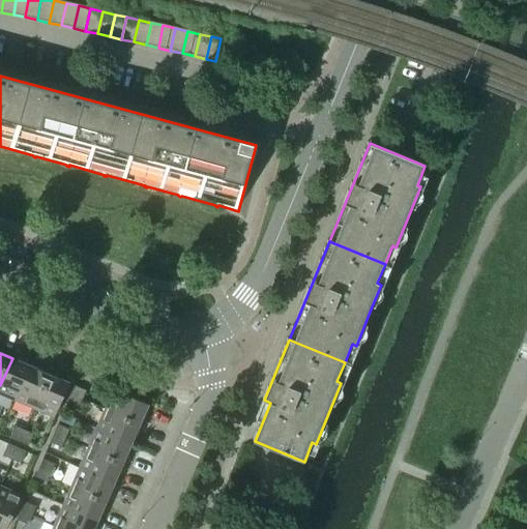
[(0,394),(16,402),(31,366),(12,358),(0,385),(0,394)]
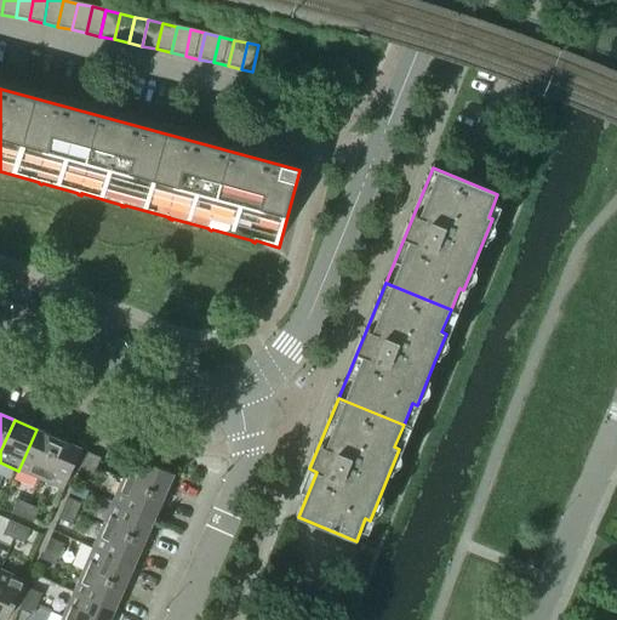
[(41,481),(60,439),(36,430),(18,471),(41,481)]
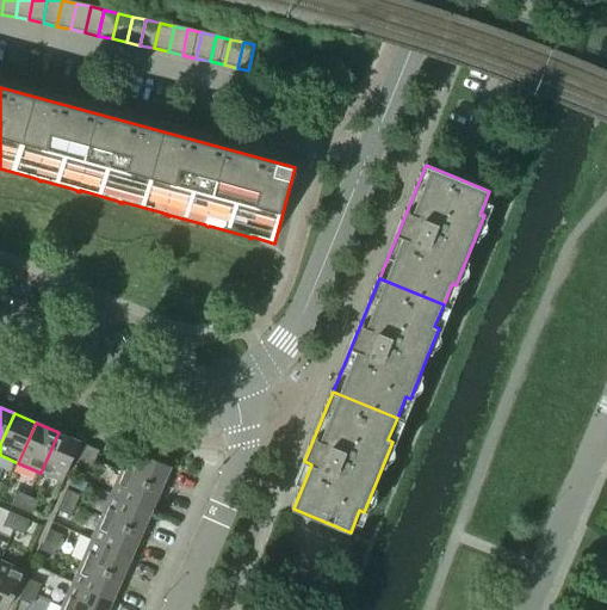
[(64,484),(81,443),(59,432),(41,473),(64,484)]
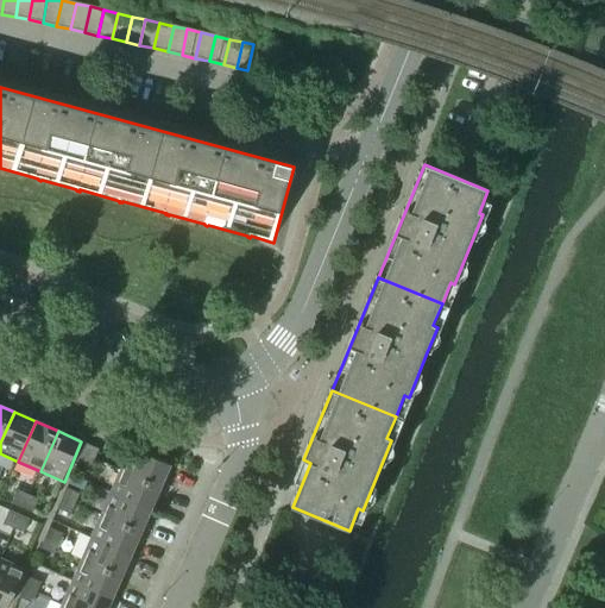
[(96,461),(101,451),(88,445),(83,456),(96,461)]
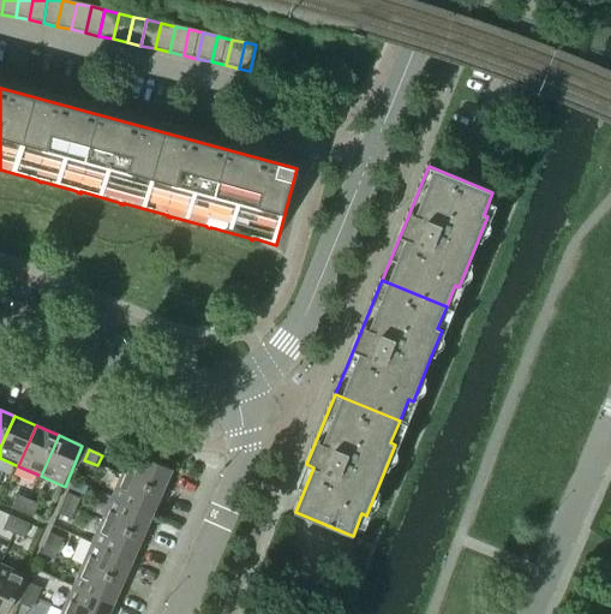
[(165,494),(174,471),(133,453),(123,477),(165,494)]
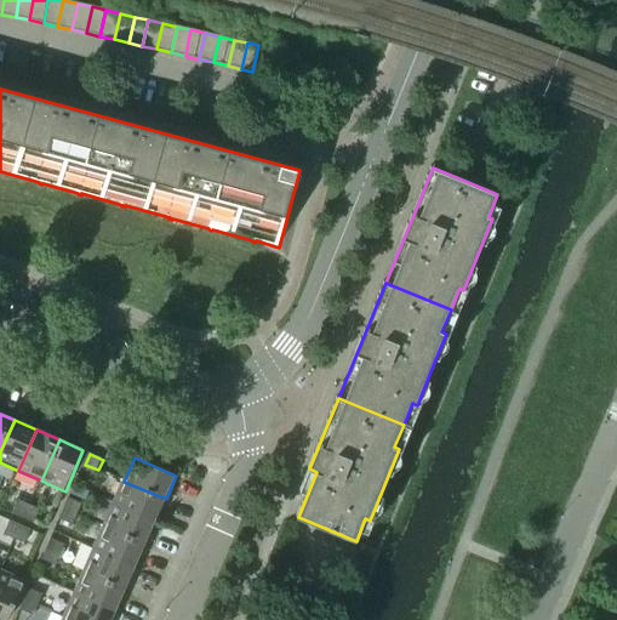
[(93,481),(98,470),(85,465),(80,475),(93,481)]
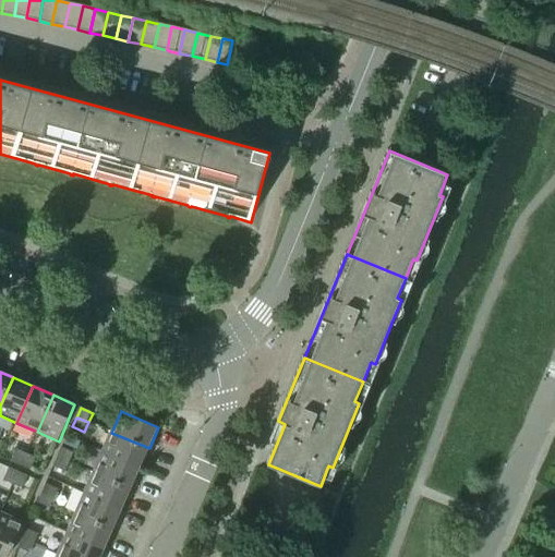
[(149,448),(111,433),(103,452),(140,469),(149,448)]
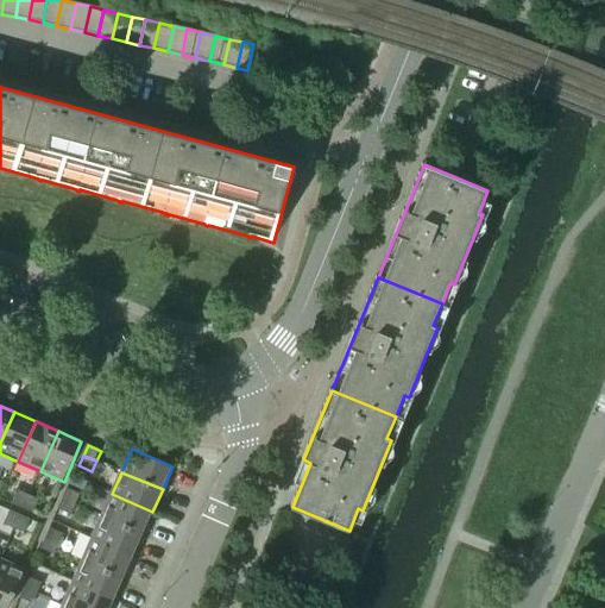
[(77,506),(82,495),(68,489),(64,500),(77,506)]
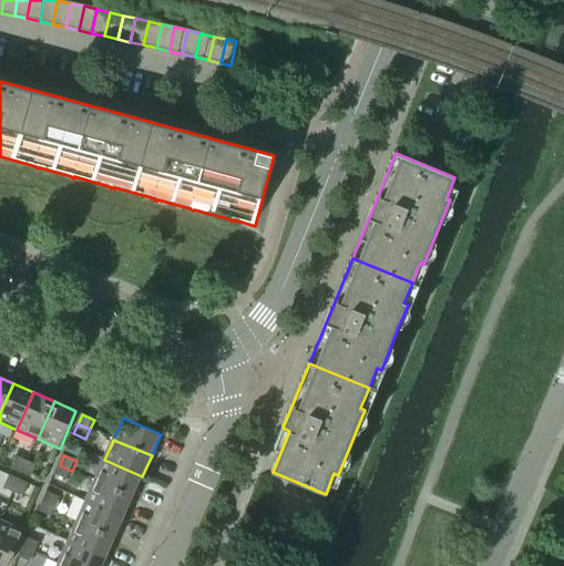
[(22,474),(28,462),(19,458),(13,471),(22,474)]
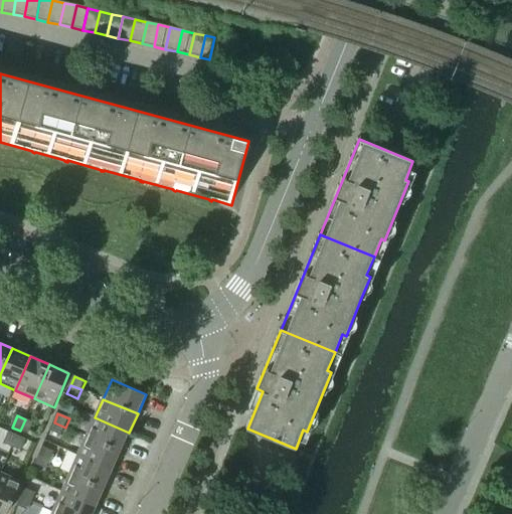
[(129,433),(95,417),(87,437),(121,452),(129,433)]
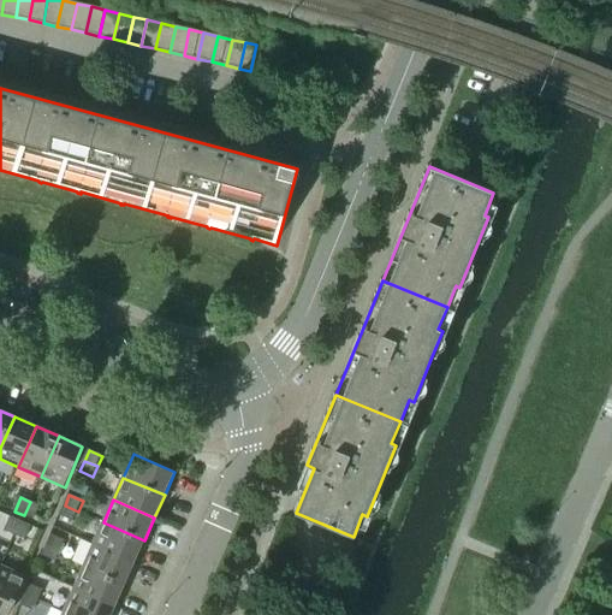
[(35,520),(41,507),(30,502),(24,515),(35,520)]
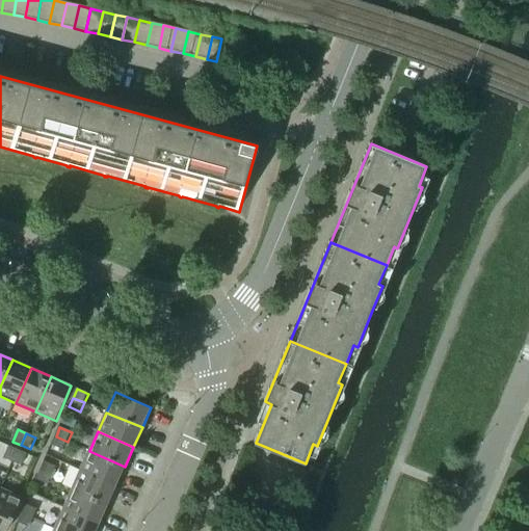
[(63,450),(68,442),(56,436),(52,446),(63,450)]
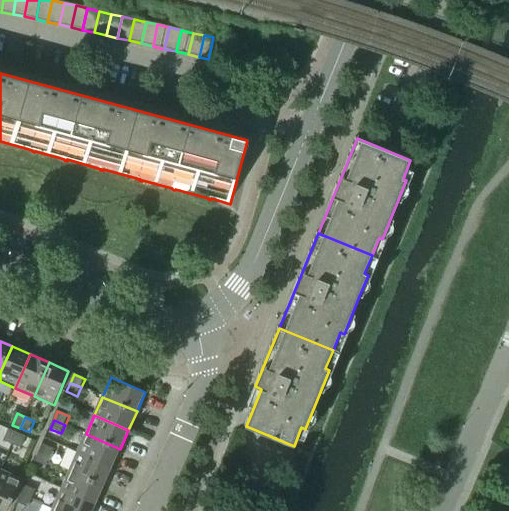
[(13,445),(18,434),(9,430),(4,441),(13,445)]
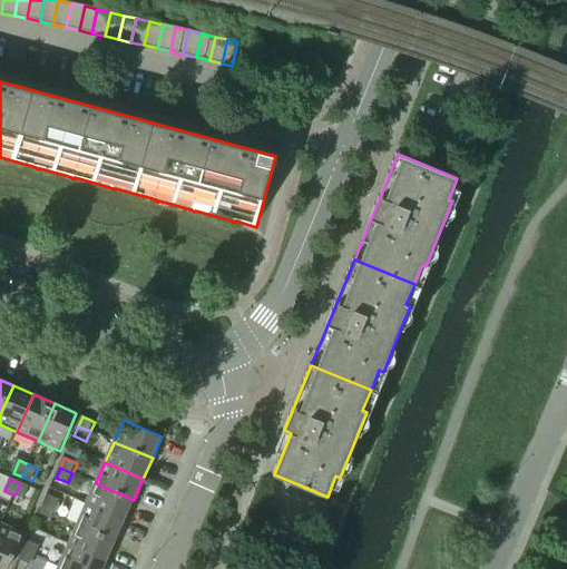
[(25,500),(29,488),(20,483),(15,496),(25,500)]
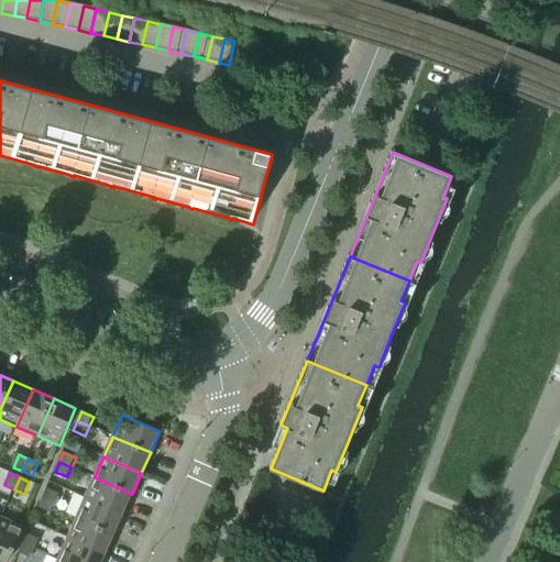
[(132,494),(95,477),(86,498),(123,514),(132,494)]
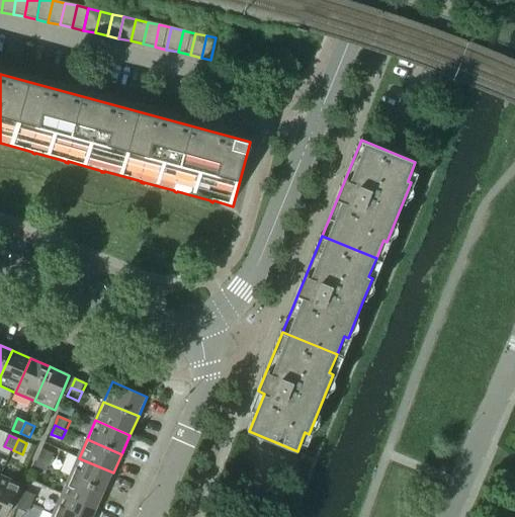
[(52,463),(55,455),(44,450),(39,458),(52,463)]
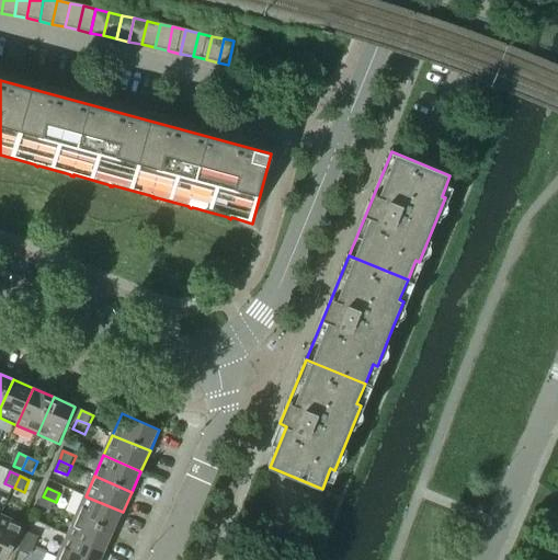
[(52,512),(56,502),(43,496),(40,506),(52,512)]
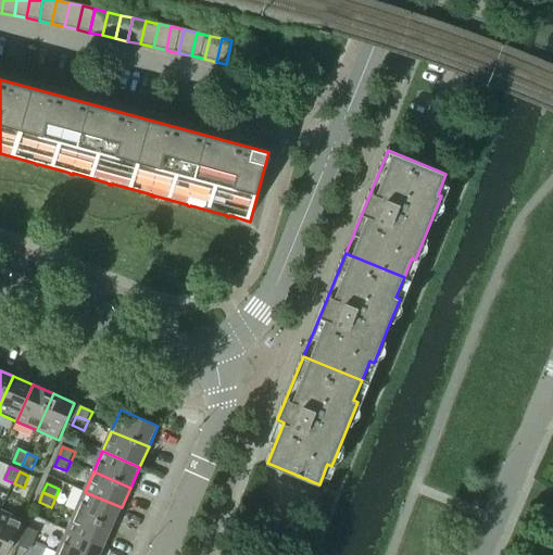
[(113,528),(122,507),(85,492),(76,512),(113,528)]
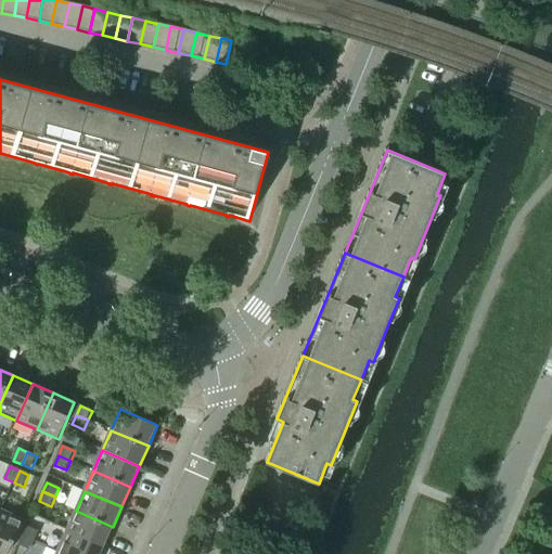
[(0,553),(8,553),(24,519),(2,511),(0,515),(0,553)]
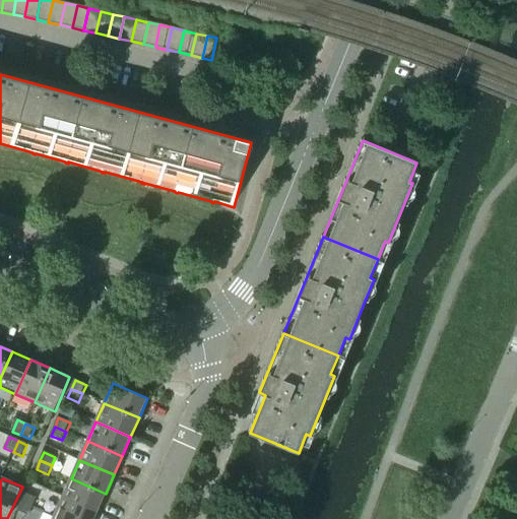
[(98,513),(106,494),(71,478),(63,498),(98,513)]
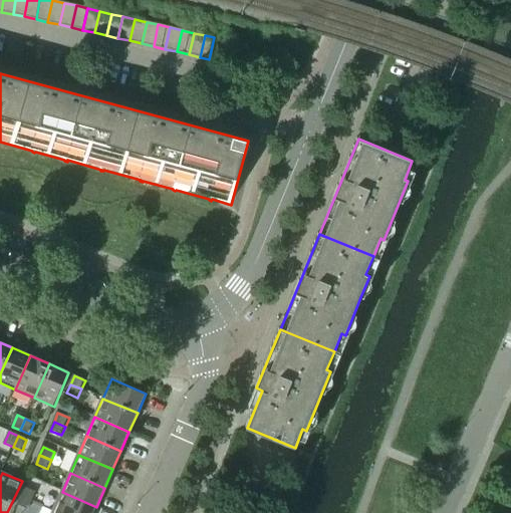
[(33,502),(36,493),(25,488),(21,497),(33,502)]
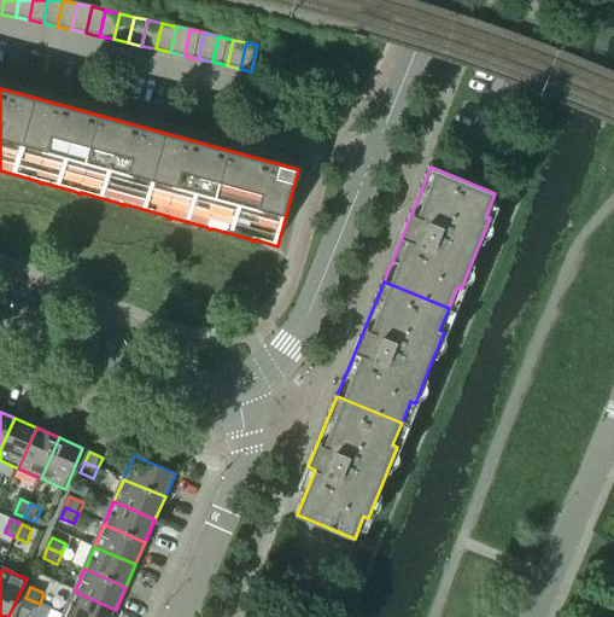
[(112,616),(116,610),(75,592),(65,615),(69,616),(112,616)]
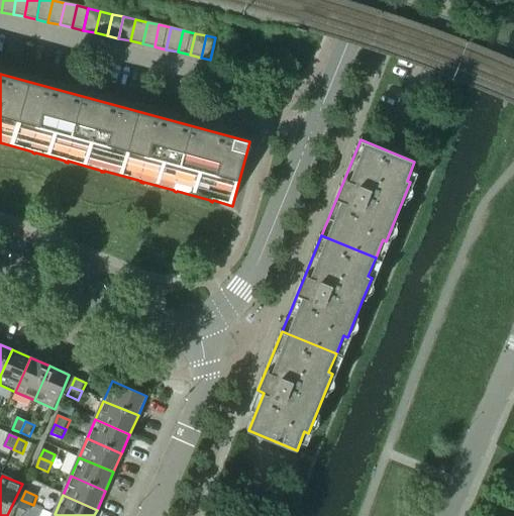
[(29,513),(33,505),(21,500),(18,508),(29,513)]
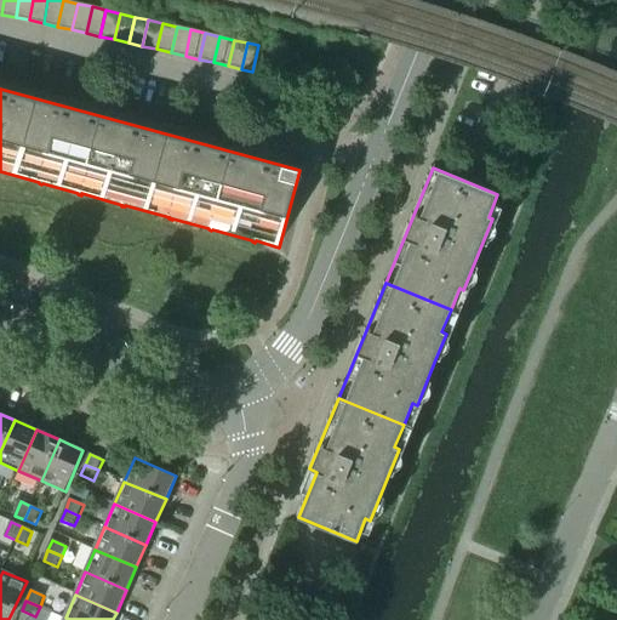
All buildings are outlined.
